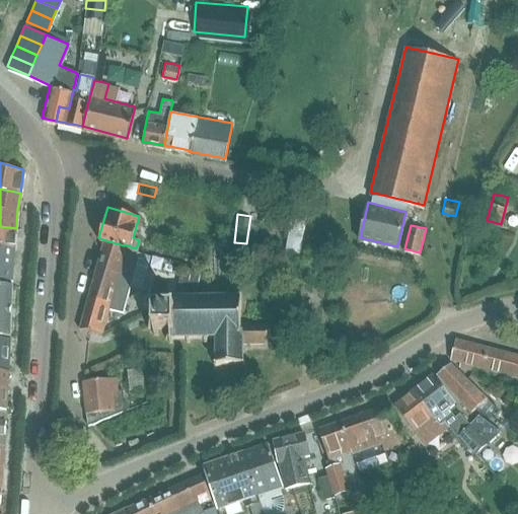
[(0,244),(14,245),(16,228),(0,226),(0,244)]
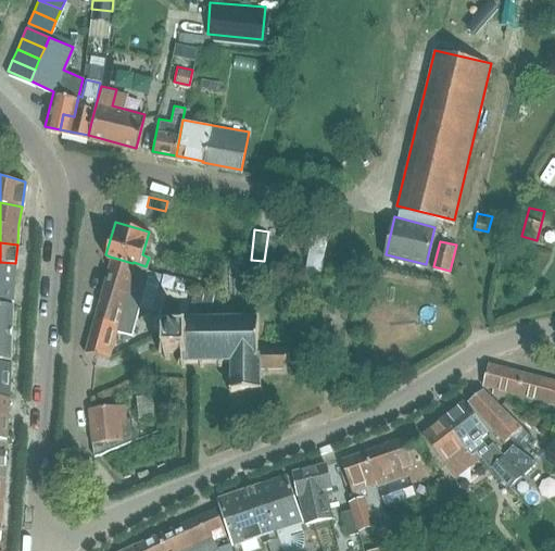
[(146,267),(146,266),(134,262),(133,263),(110,257),(85,350),(110,354),(116,329),(130,333),(149,268),(146,267)]
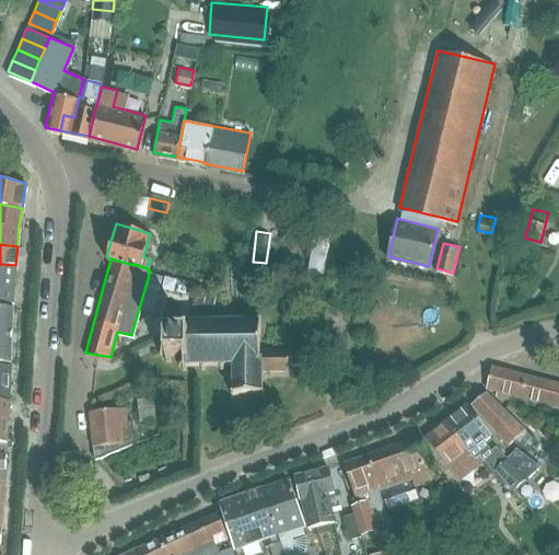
[(0,299),(13,300),(15,265),(0,264),(0,299)]
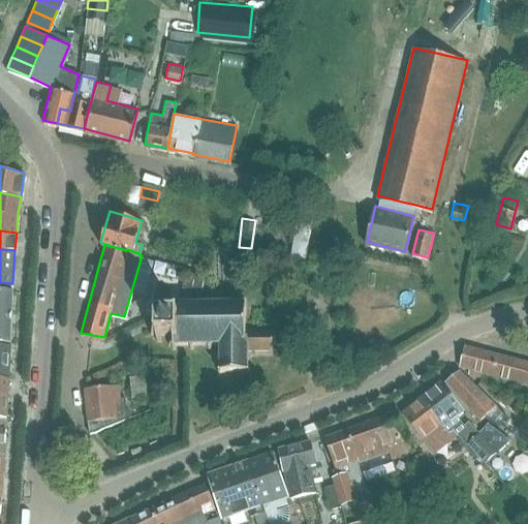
[(0,339),(10,340),(11,288),(0,287),(0,339)]
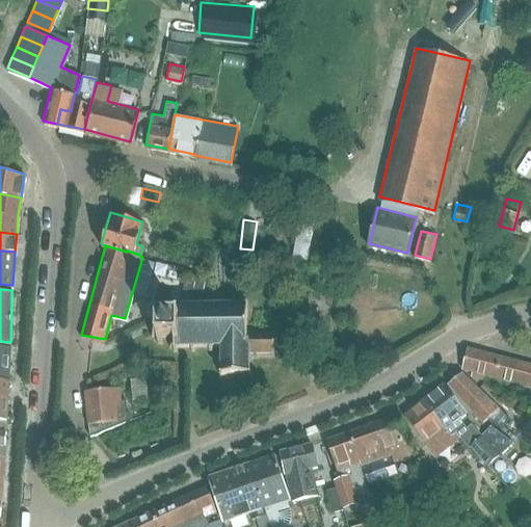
[(274,348),(273,330),(246,331),(246,297),(242,297),(242,300),(229,301),(229,298),(226,298),(226,301),(210,301),(210,298),(208,298),(208,301),(193,302),(193,298),(190,298),(190,302),(176,302),(176,298),(174,298),(174,302),(169,302),(169,306),(174,306),(174,311),(161,312),(161,305),(157,305),(157,311),(151,311),(151,316),(157,316),(157,328),(151,328),(151,333),(156,333),(157,339),(160,339),(160,333),(173,333),(174,341),(169,341),(169,343),(174,343),(174,347),(176,347),(176,343),(191,343),(191,347),(193,347),(193,343),(209,343),(209,347),(212,347),(211,343),(220,343),(220,353),(217,353),(217,357),(220,356),(221,370),(248,370),(250,371),(251,369),(251,348),(274,348)]
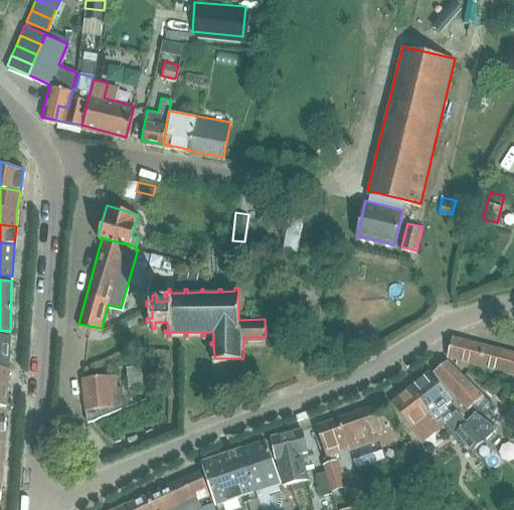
[(0,364),(8,365),(10,334),(0,333),(0,364)]
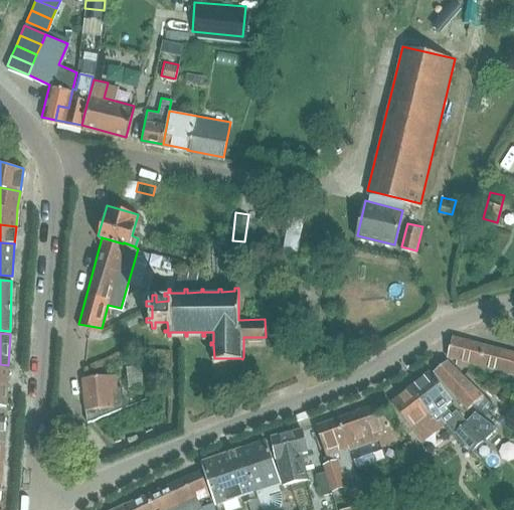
[(483,364),(488,344),(453,335),(448,355),(457,357),(456,362),(468,365),(469,360),(483,364)]
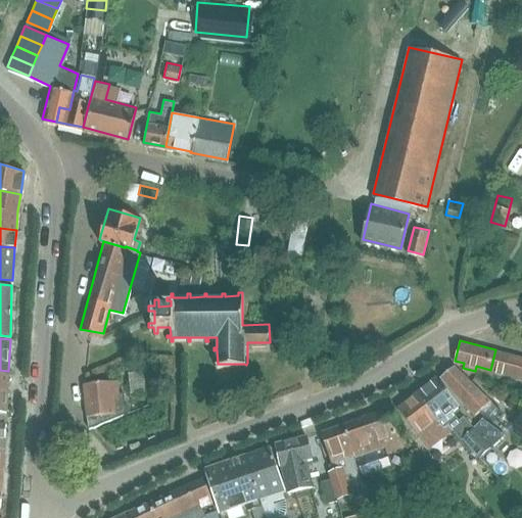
[(521,356),(495,349),(490,370),(521,377),(521,356)]
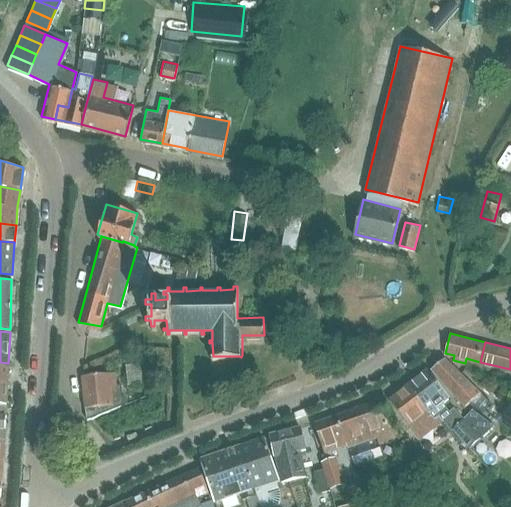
[(443,356),(430,367),(458,398),(463,403),(468,398),(480,409),(489,398),(485,394),(443,356)]
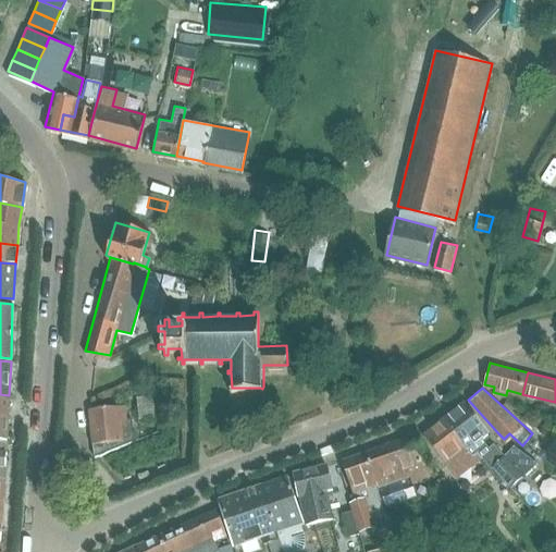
[(136,394),(138,415),(153,413),(152,393),(136,394)]
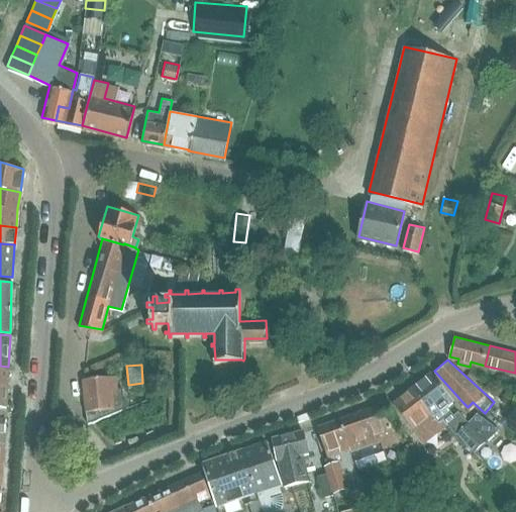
[(0,405),(6,406),(8,367),(0,366),(0,405)]
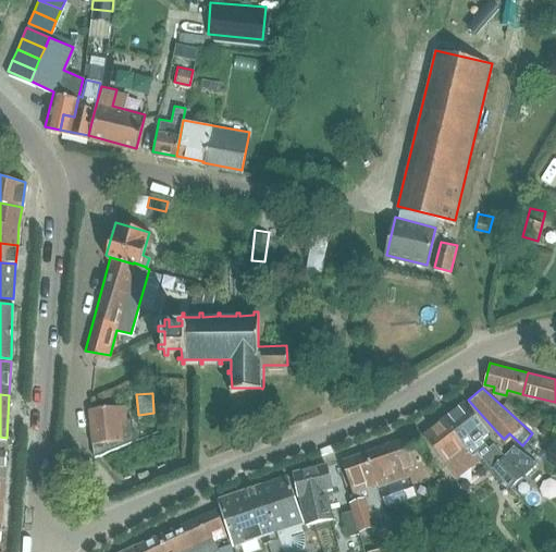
[(462,401),(442,417),(472,454),(476,452),(479,456),(481,455),(490,468),(492,466),(509,485),(522,475),(535,463),(513,444),(502,454),(493,443),(487,448),(480,437),(486,431),(465,404),(462,401)]
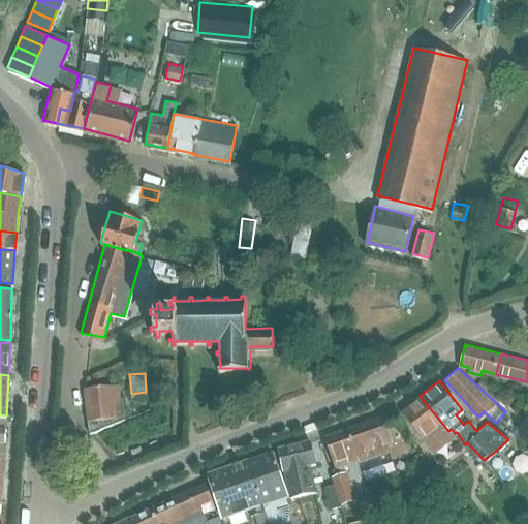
[(118,381),(85,386),(84,386),(89,431),(93,429),(93,430),(99,427),(129,413),(125,405),(124,396),(120,396),(118,381)]
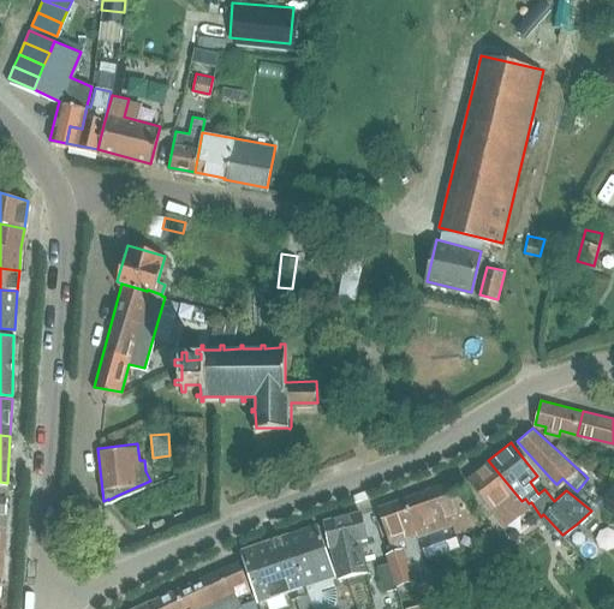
[(488,460),(466,477),(504,525),(529,503),(525,499),(522,501),(488,460)]
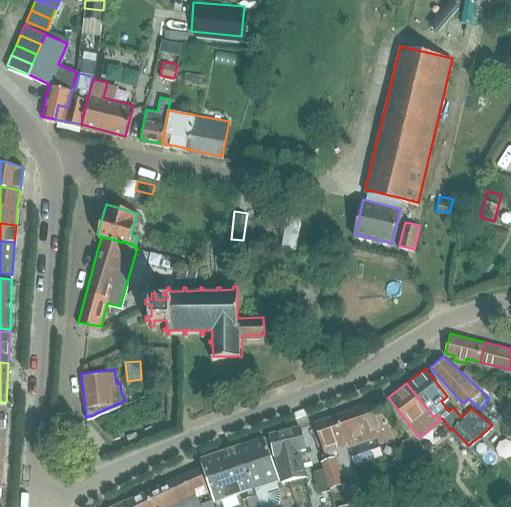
[(398,433),(385,400),(383,395),(335,413),(346,445),(348,449),(353,447),(352,443),(360,440),(362,447),(398,433)]
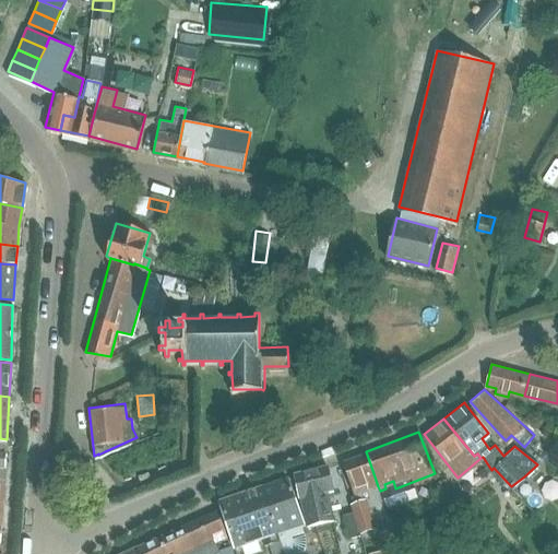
[(387,513),(380,491),(378,486),(366,451),(343,460),(354,494),(356,501),(352,503),(354,510),(360,531),(374,526),(371,519),(387,513)]
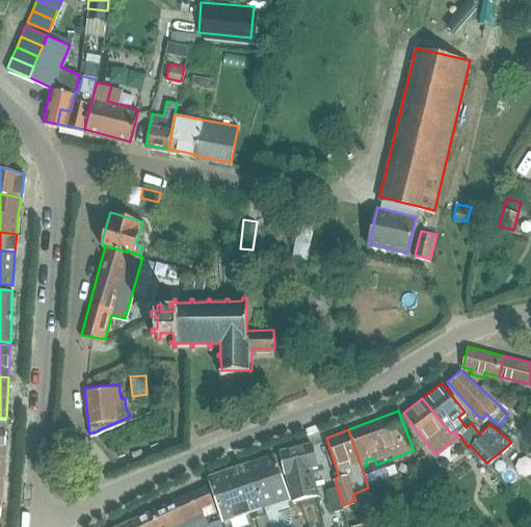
[(316,465),(311,442),(280,449),(285,473),(286,473),(292,499),(317,494),(313,477),(304,479),(302,469),(316,465)]
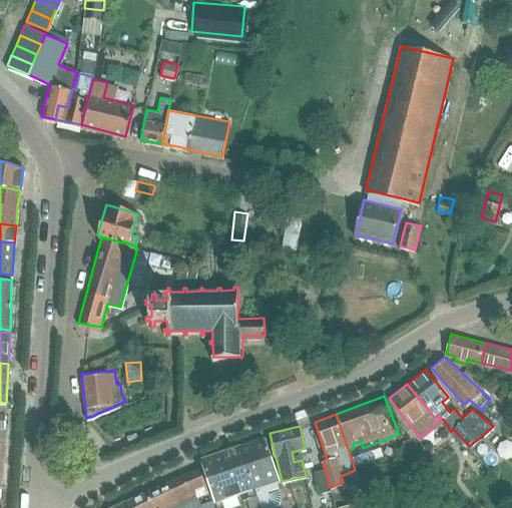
[(501,445),(511,437),(504,426),(493,434),(501,445)]
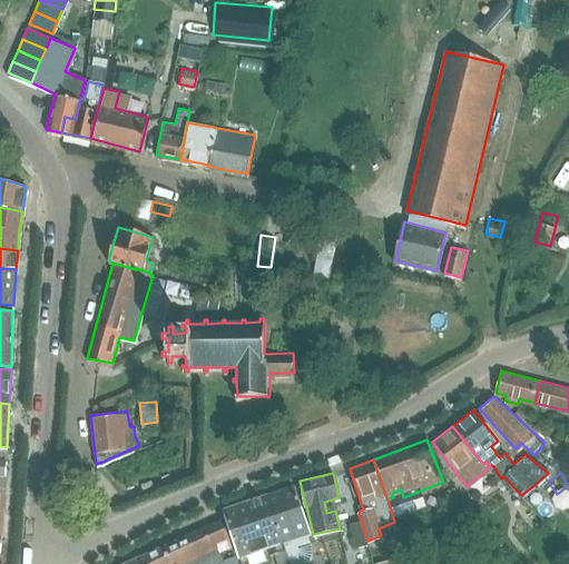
[(302,510),(294,485),(266,494),(292,563),(302,563),(304,563),(307,558),(311,553),(311,546),(308,540),(298,511),(302,510)]
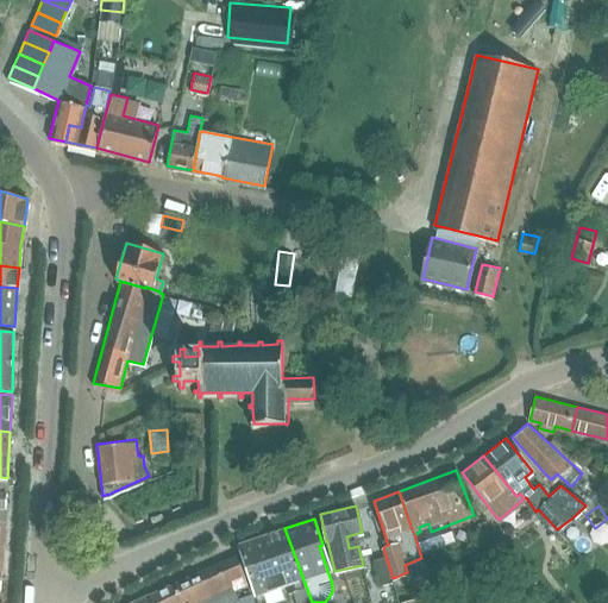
[(312,602),(284,528),(239,544),(256,594),(302,578),(304,583),(311,602),(312,602)]
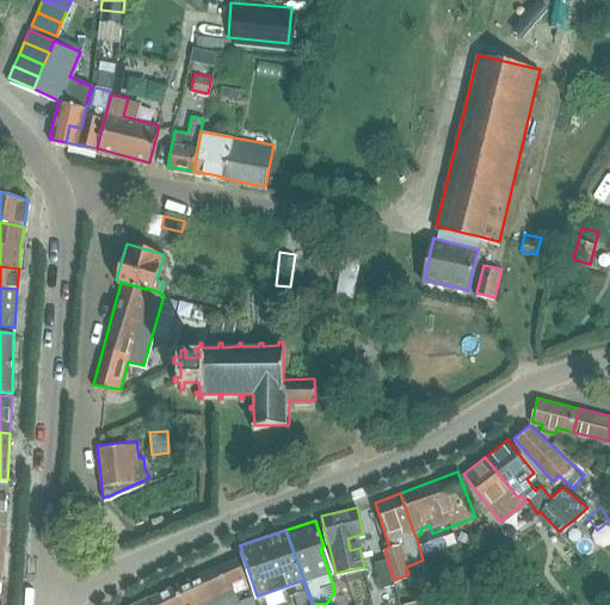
[(236,555),(217,565),(228,587),(233,585),(234,586),(248,581),(247,578),(236,555)]
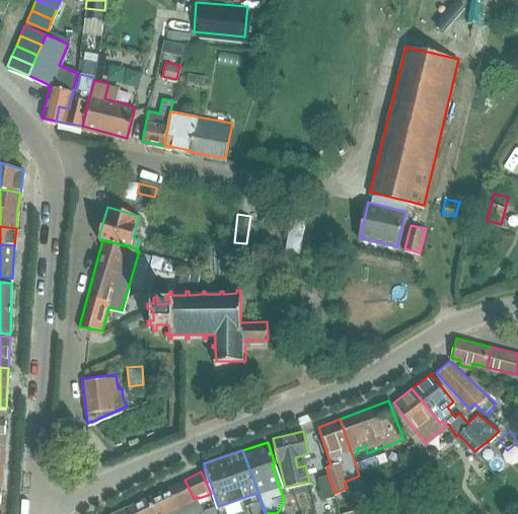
[(322,496),(335,493),(328,473),(316,476),(322,496)]
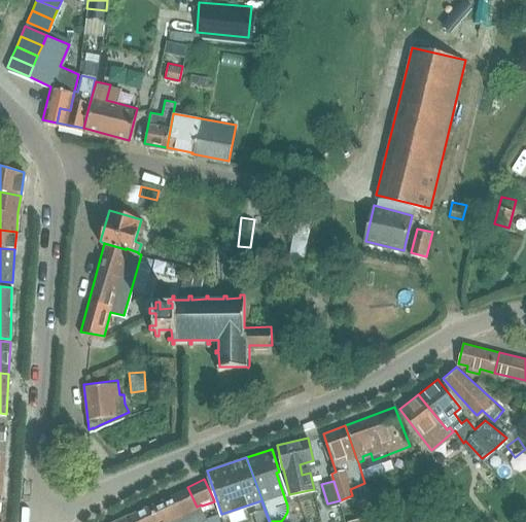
[(171,494),(130,514),(133,521),(203,521),(204,521),(207,519),(202,506),(201,505),(197,507),(187,487),(171,494)]
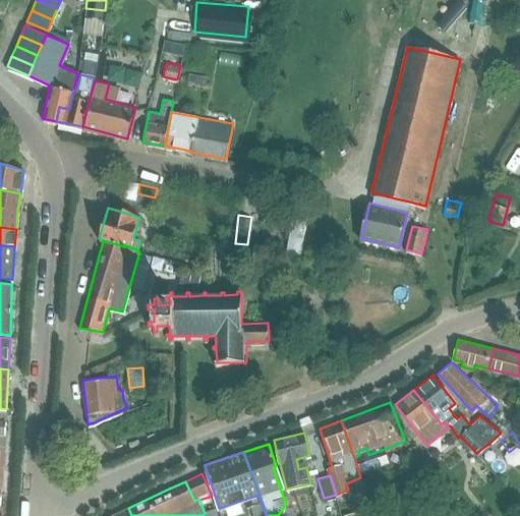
[(266,515),(260,499),(249,503),(253,515),(266,515)]
